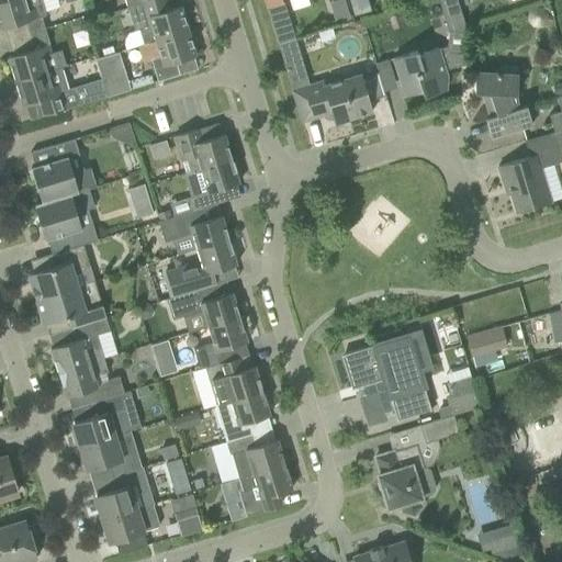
[(41,0),(3,0),(0,1),(0,27),(23,22),(26,35),(45,30),(41,15),(45,14),(41,0)]
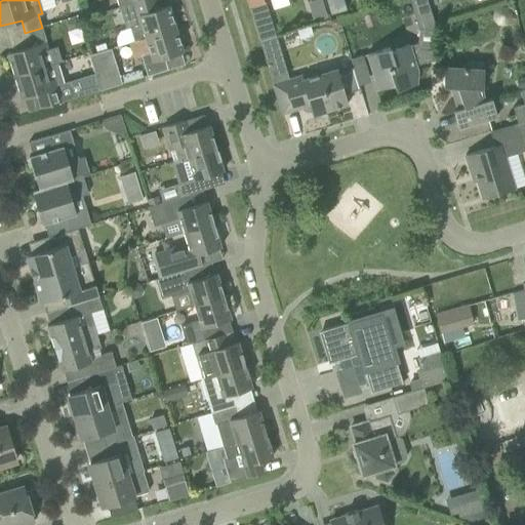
[(127,42),(127,43),(145,38),(174,29),(167,5),(156,8),(153,0),(142,0),(119,7),(125,29),(119,31),(116,37),(116,40),(117,46),(127,42)]
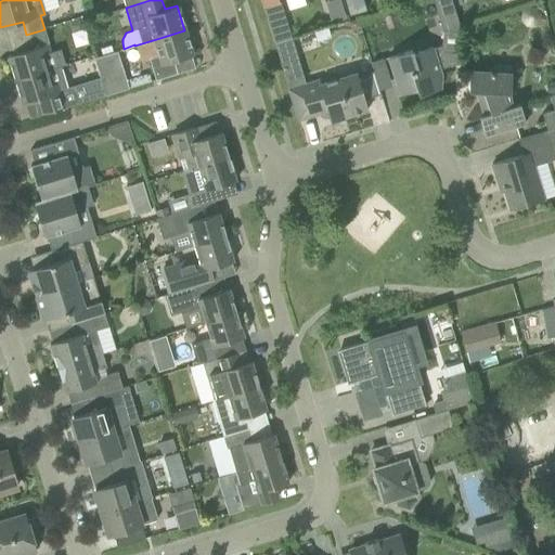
[(260,0),(262,8),(274,43),(288,39),(279,2),(276,0),(260,0)]
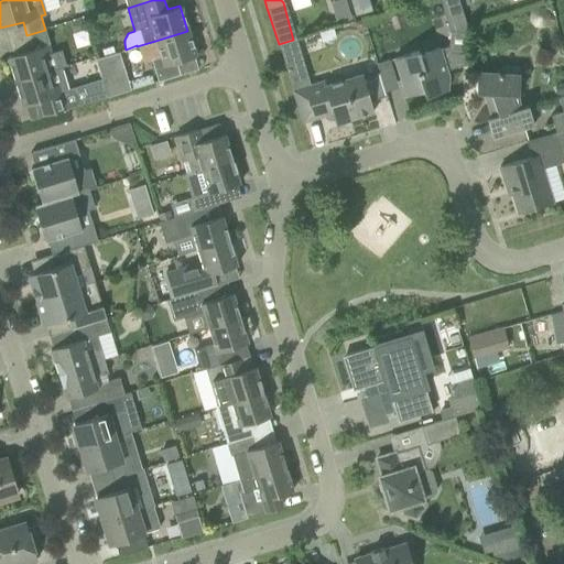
[(344,0),(337,0),(329,2),(336,23),(350,19),(344,0)]
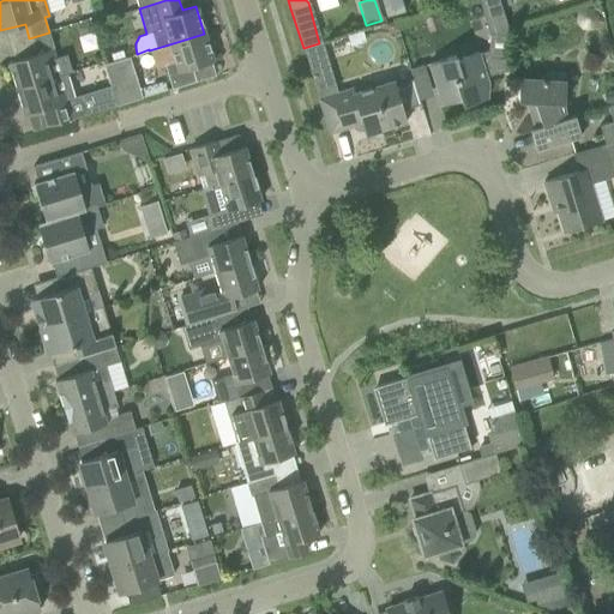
[(399,0),(380,0),(385,16),(403,11),(399,0)]
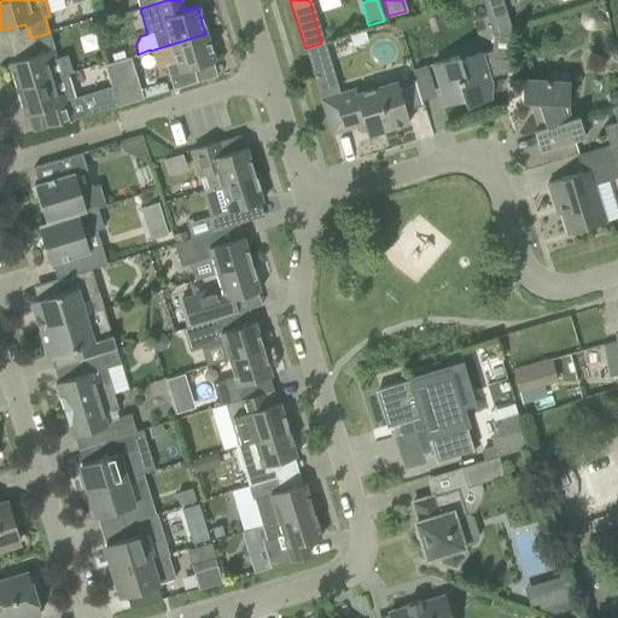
[(501,0),(481,0),(487,17),(506,12),(501,0)]
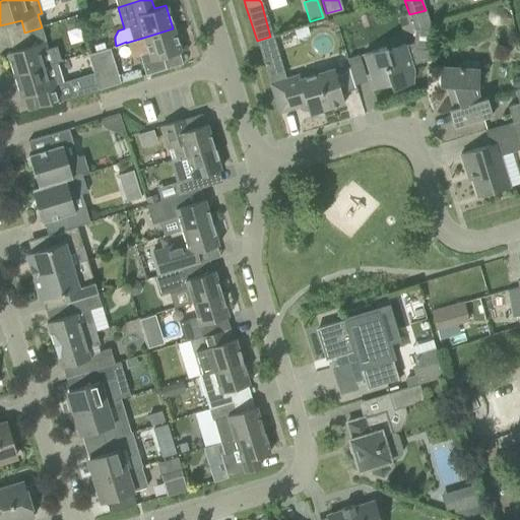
[(75,15),(65,18),(68,29),(78,26),(75,15)]
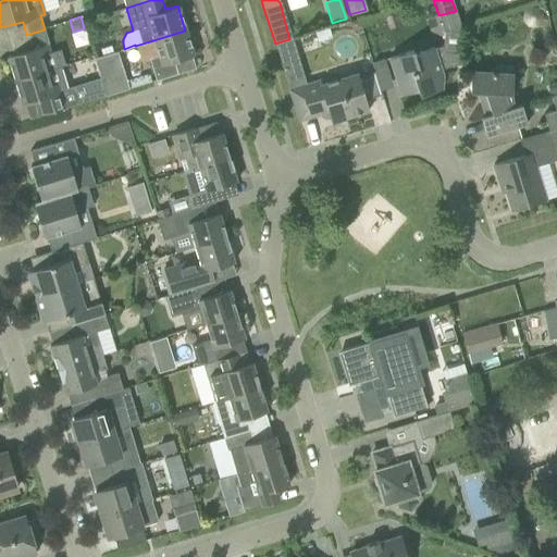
[(351,31),(360,27),(358,19),(348,21),(351,31)]
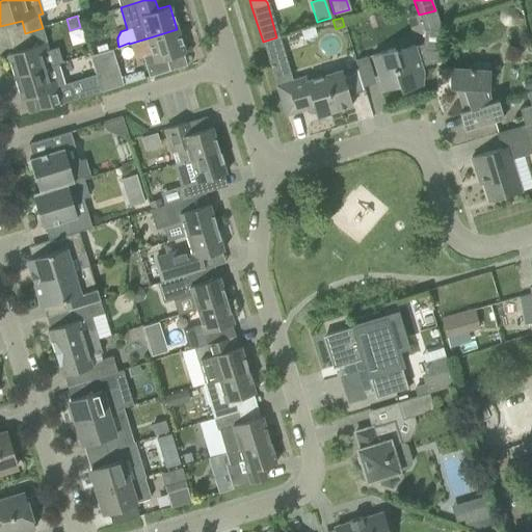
[(57,47),(47,51),(44,42),(47,42),(43,28),(25,33),(29,47),(6,53),(14,77),(57,63),(61,62),(57,47)]
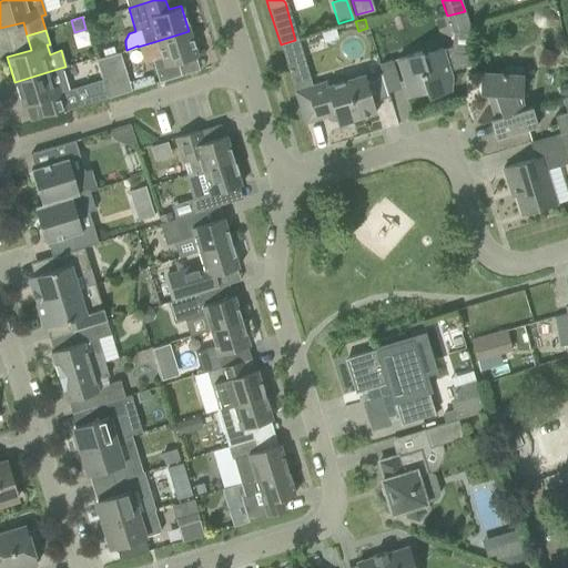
[(189,31),(156,41),(162,59),(152,61),(158,82),(181,75),(176,62),(196,57),(189,31)]
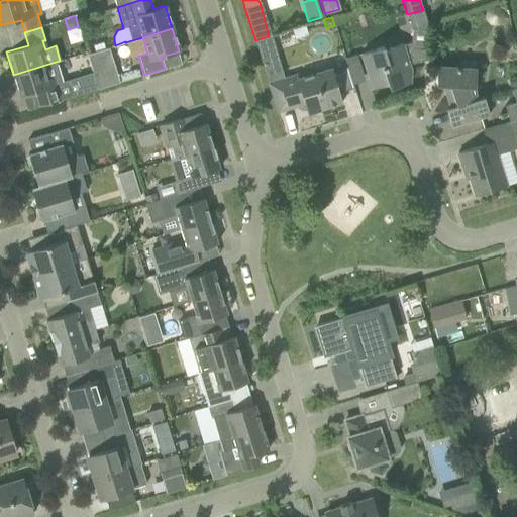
[(410,69),(407,60),(424,54),(426,29),(411,29),(411,42),(402,45),(402,44),(384,49),(383,46),(360,54),(372,88),(387,83),(388,88),(409,82),(410,69)]
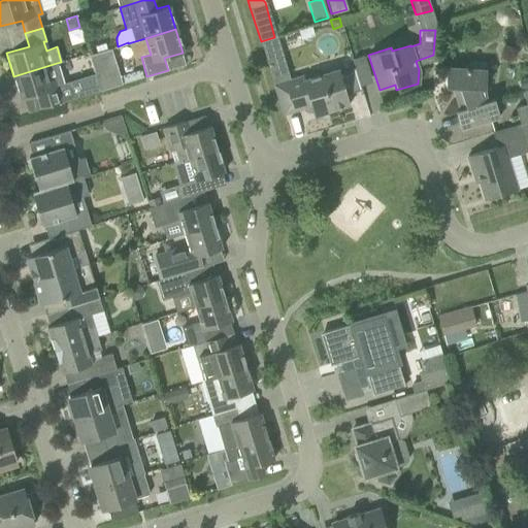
[(274,37),(261,41),(267,63),(284,58),(276,36),(274,37)]
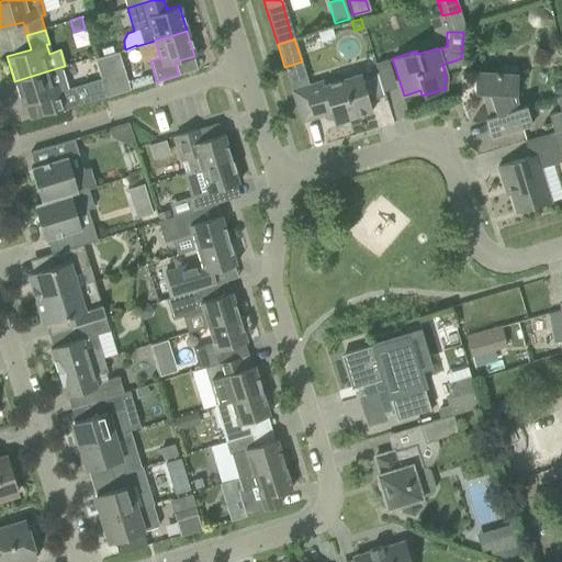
[(94,58),(100,79),(105,97),(130,89),(126,80),(117,52),(94,58)]
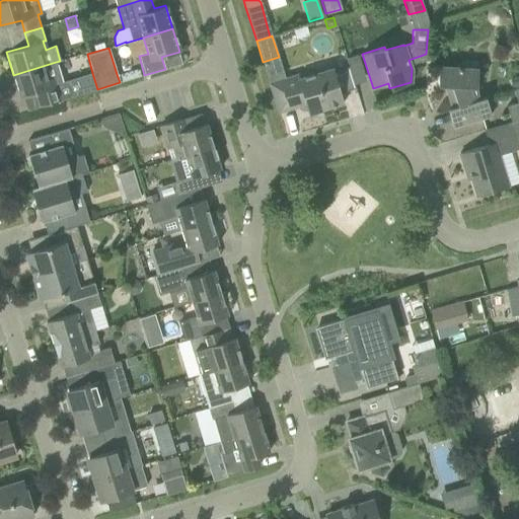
[(453,127),(472,121),(490,115),(485,96),(477,99),(473,86),(475,86),(477,62),(459,61),(459,67),(438,66),(437,85),(444,85),(451,107),(447,108),(453,127)]
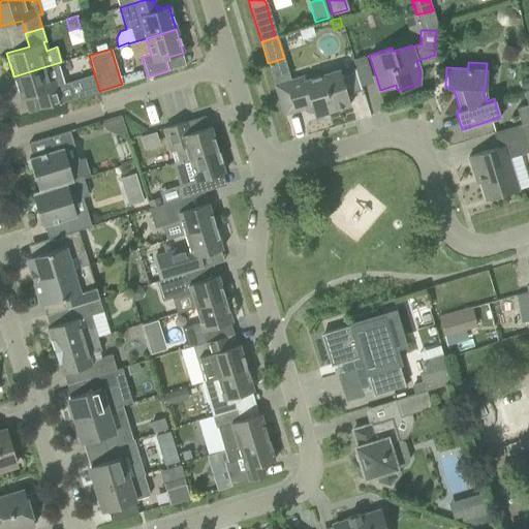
[(63,102),(63,101),(99,91),(94,74),(63,83),(57,63),(13,76),(21,99),(35,95),(39,110),(63,102)]
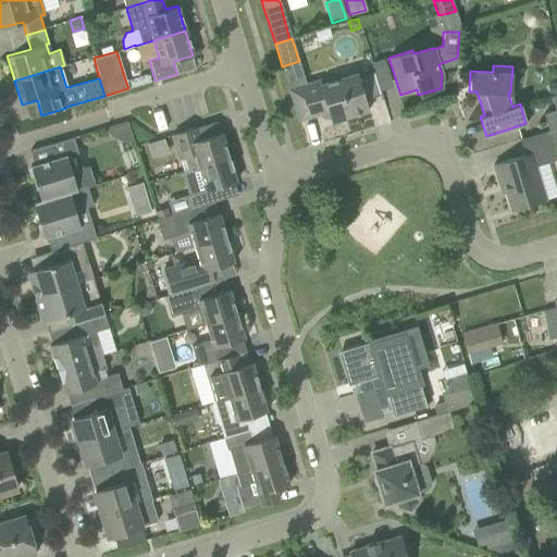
[(288,89),(298,121),(327,112),(330,120),(342,116),(343,119),(368,111),(361,90),(356,73),(307,88),(306,84),(288,89)]
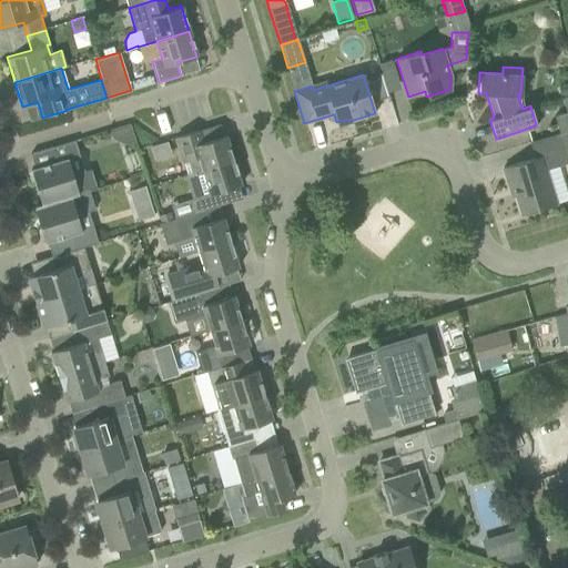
[(567,98),(563,100),(566,112),(555,117),(559,133),(567,130),(567,98)]
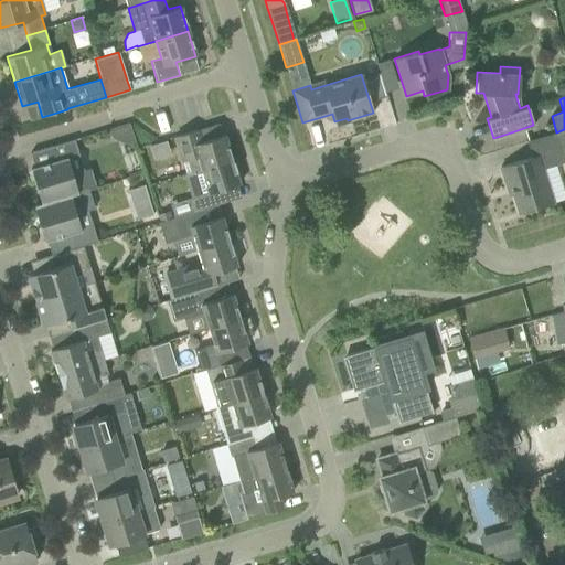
[(112,138),(127,145),(135,142),(128,123),(108,129),(112,138)]
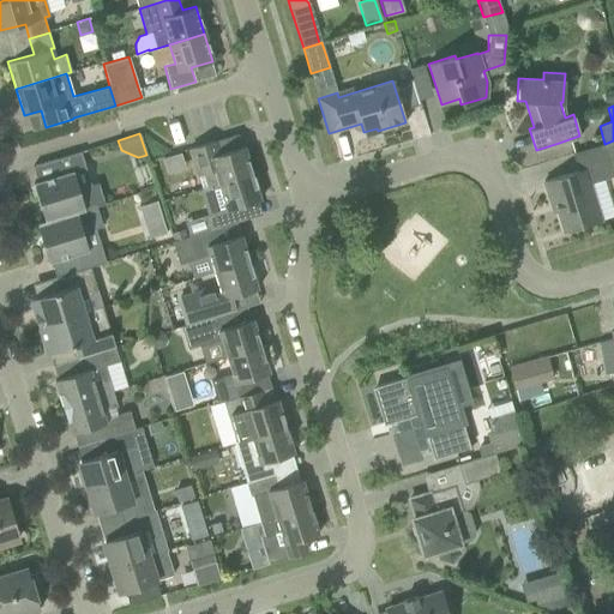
[(215,140),(190,149),(197,172),(202,188),(252,173),(244,146),(218,154),(215,140)]
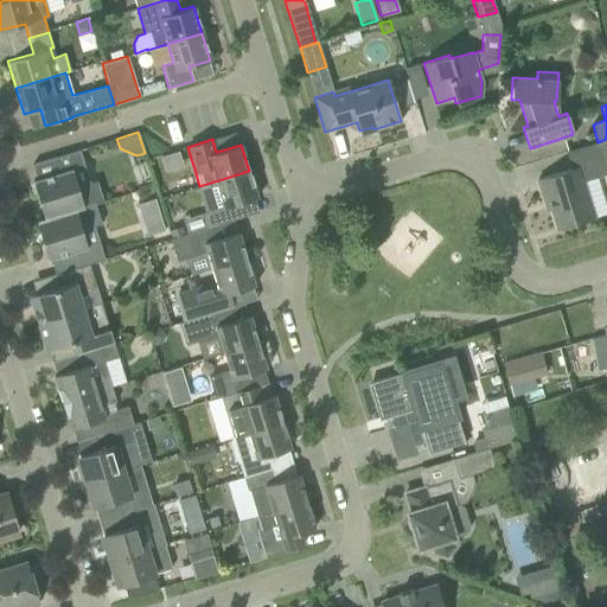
[(606,173),(598,142),(566,152),(572,168),(537,179),(543,199),(548,198),(557,229),(594,218),(582,181),(606,173)]
